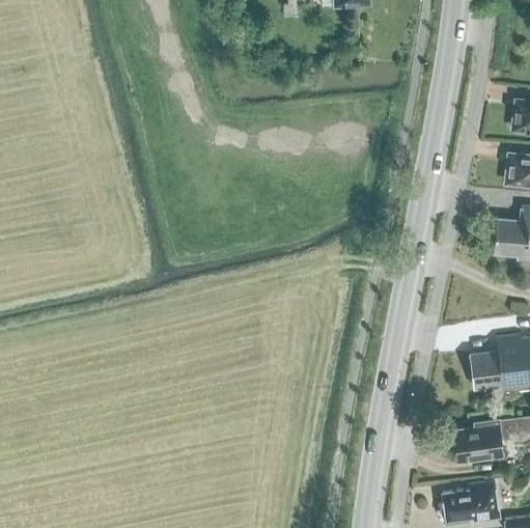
[(334,8),(369,6),(368,0),(321,0),(322,8),(334,7),(334,8)]
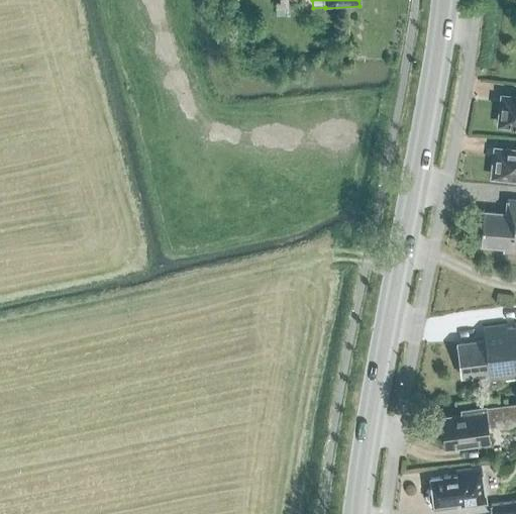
[(293,12),(292,1),(277,2),(277,13),(293,12)]
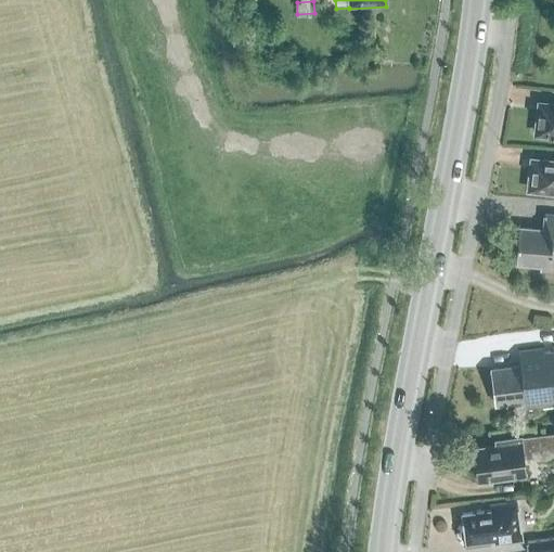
[(553,107),(539,106),(536,137),(553,139),(553,107)]
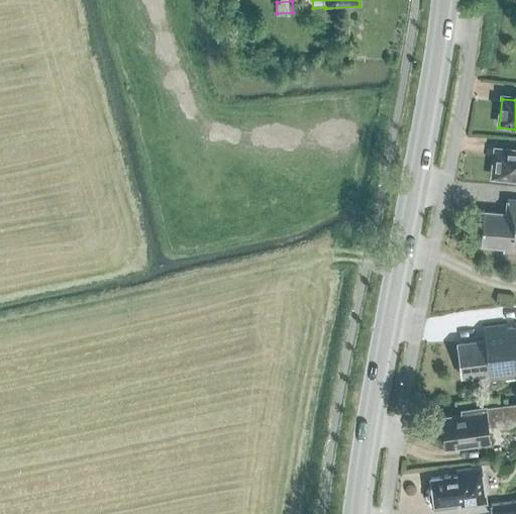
[(515,153),(495,151),(492,180),(515,182),(515,153)]
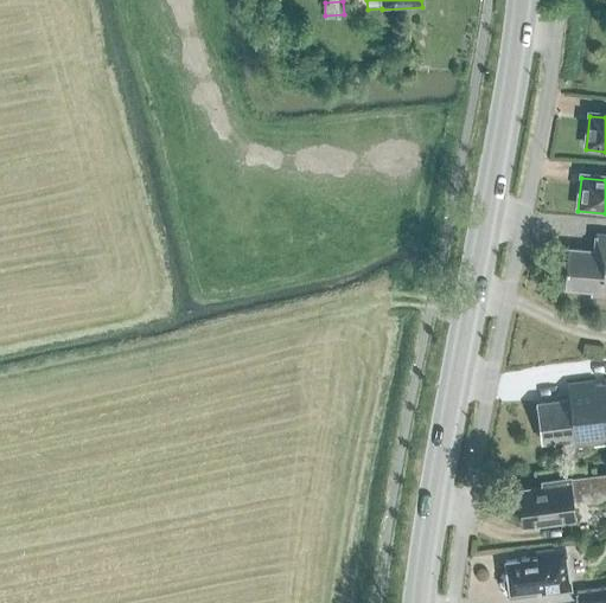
[(605,237),(597,236),(594,255),(568,252),(565,292),(592,294),(592,299),(605,299),(605,237)]
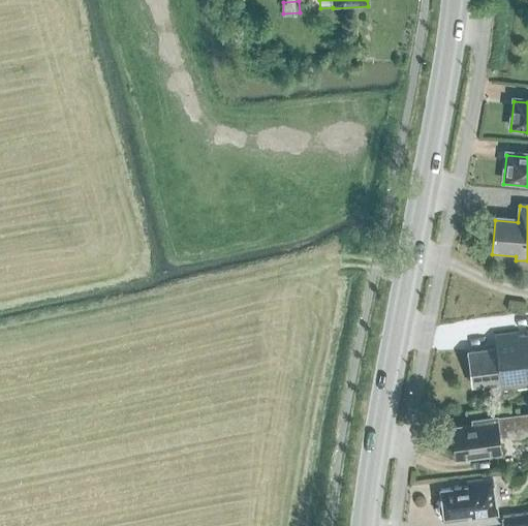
[(527,333),(495,338),(497,351),(469,354),(473,390),(492,388),(494,406),(504,405),(503,394),(527,390),(527,333)]
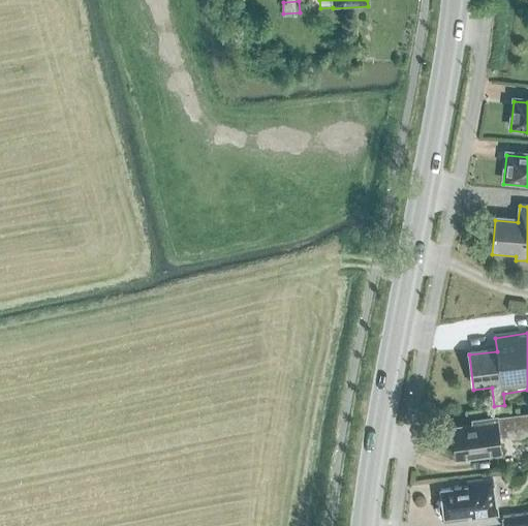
[(527,415),(473,424),(473,428),(453,431),(457,461),(500,455),(499,440),(511,439),(511,441),(527,438),(527,415)]
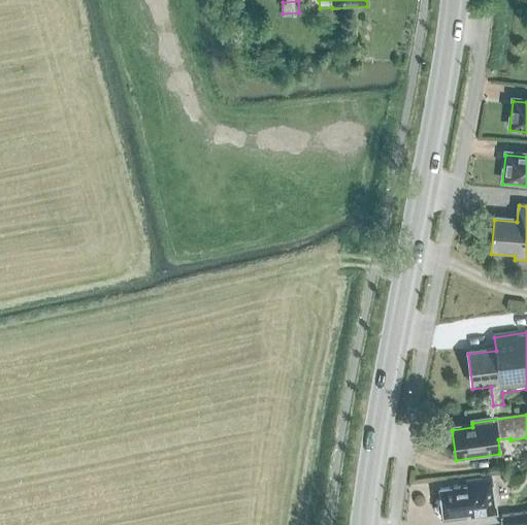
[(497,517),(491,480),(465,484),(466,488),(439,492),(443,521),(469,517),(470,521),(497,517)]
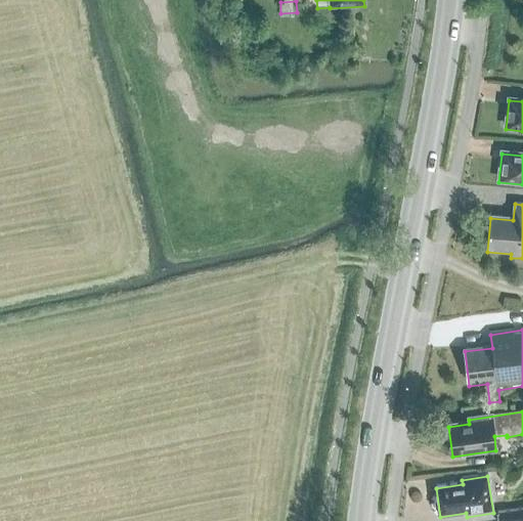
[(522,511),(497,515),(498,520),(522,520),(522,511)]
